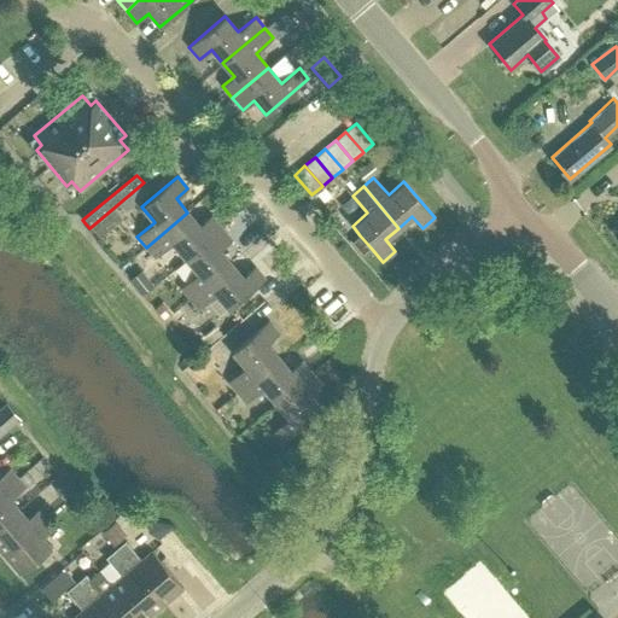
[(172,244),(185,258),(221,227),(211,215),(199,226),(187,213),(146,248),(155,258),(172,244)]
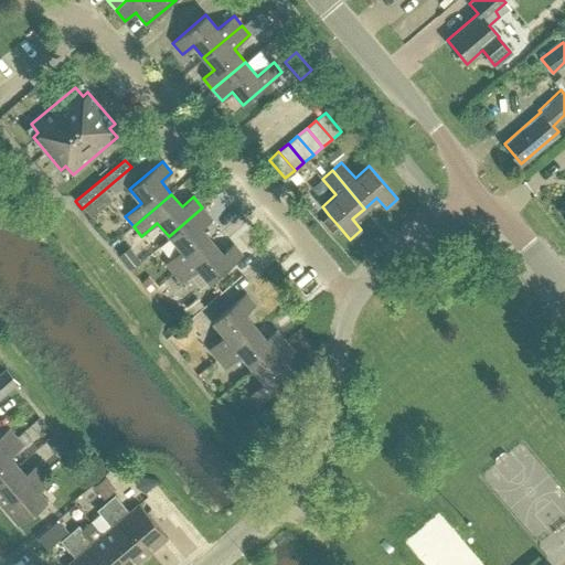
[(164,264),(172,273),(211,241),(200,228),(211,219),(202,208),(169,236),(180,251),(164,264)]
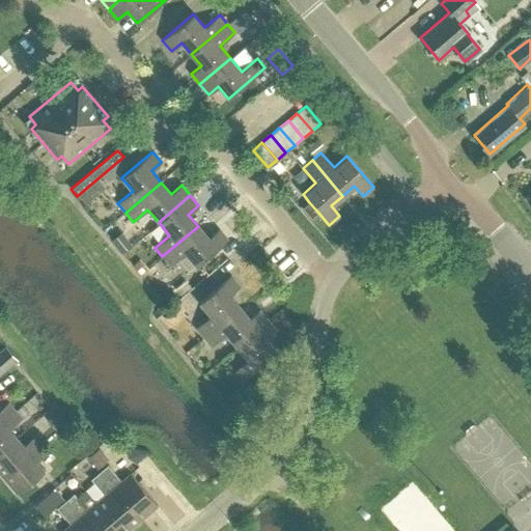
[(311,218),(318,213),(309,202),(302,208),(311,218)]
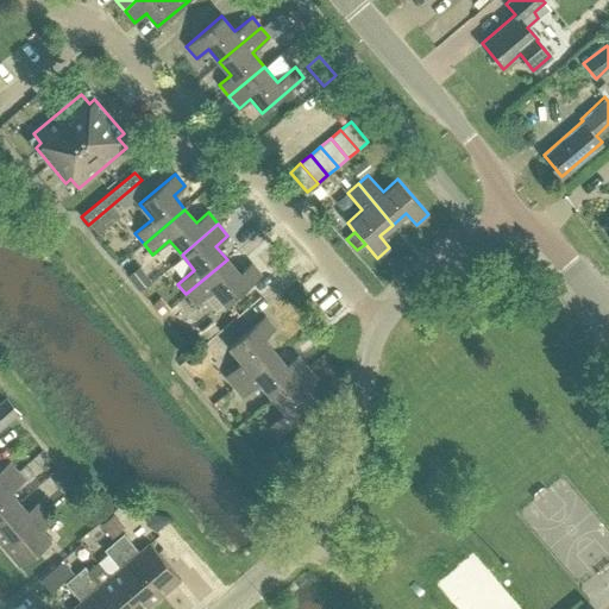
[(212,290),(225,305),(261,275),(250,263),(238,272),(227,259),(186,294),(195,305),(212,290)]
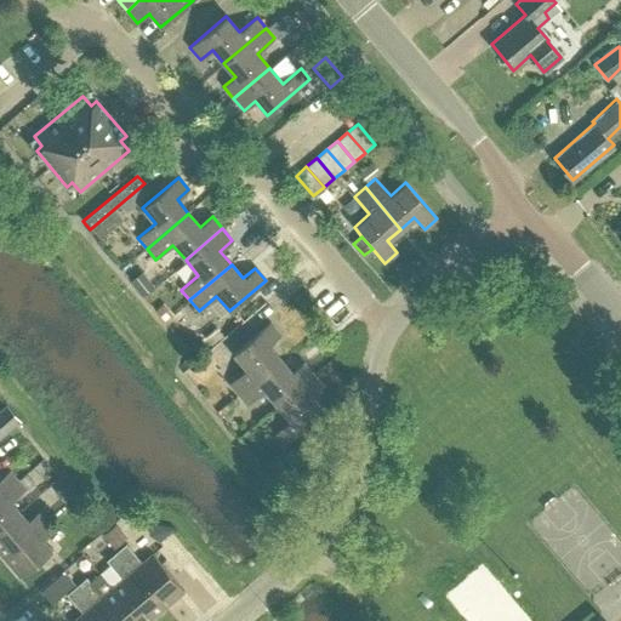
[(131,281),(144,297),(157,288),(143,271),(131,281)]
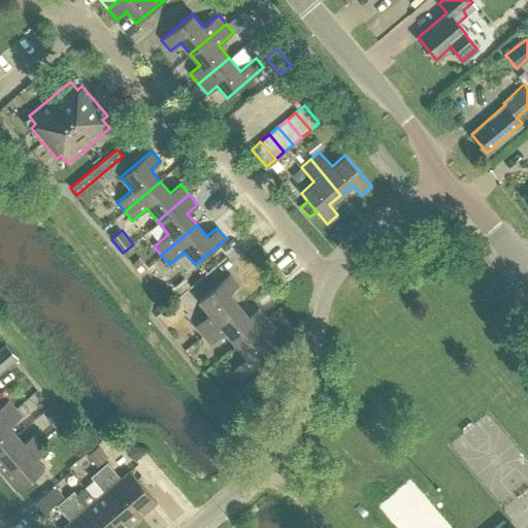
[(133,264),(140,273),(149,267),(141,258),(133,264)]
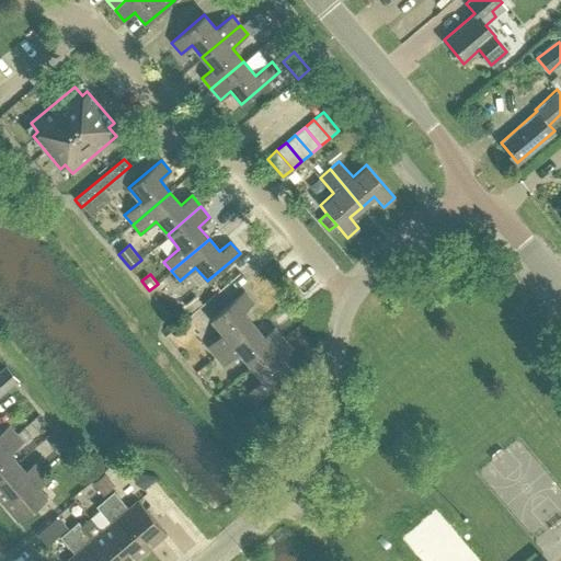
[(206,346),(215,356),(252,324),(242,311),(253,302),(243,292),(210,319),(222,333),(206,346)]
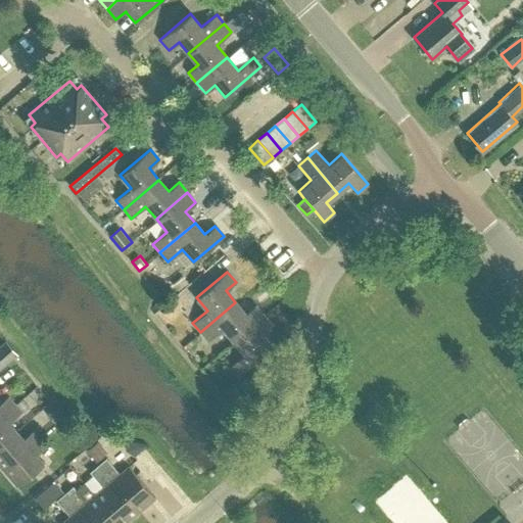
[(222,328),(233,341),(264,315),(255,305),(245,314),(235,302),(200,332),(207,341),(222,328)]
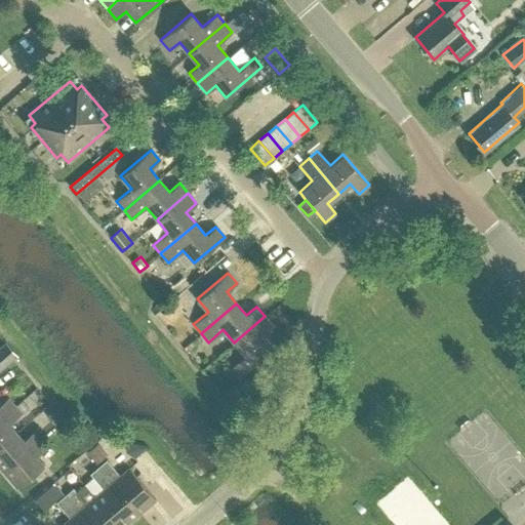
[(230,368),(238,377),(274,347),(264,334),(274,326),(265,316),(234,342),(245,355),(230,368)]
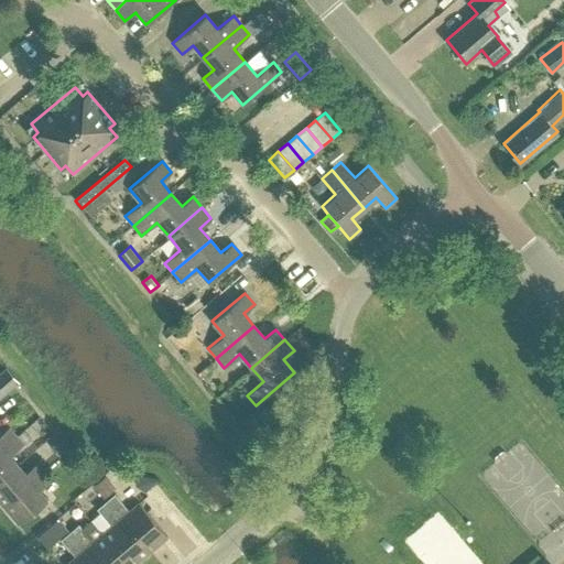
[(3,367),(0,370),(0,396),(17,381),(3,367)]
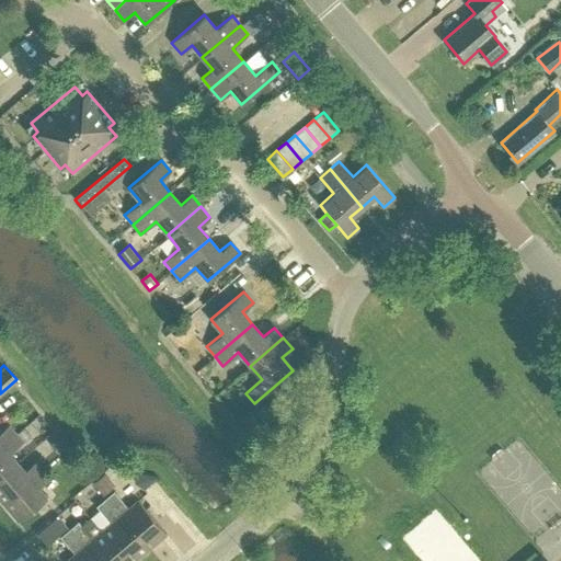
[(247,412),(238,419),(247,430),(255,422),(247,412)]
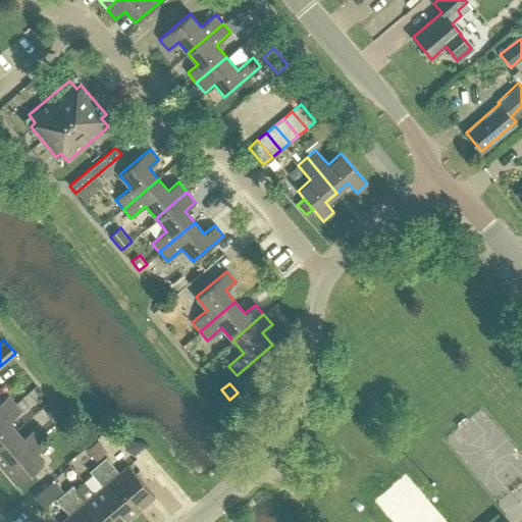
[(0,416),(14,404),(8,396),(0,402),(0,416)]
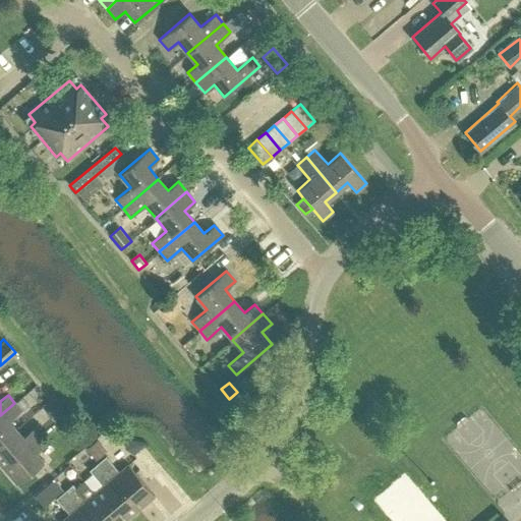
[(0,415),(0,442),(16,428),(9,420),(21,411),(14,403),(0,415)]
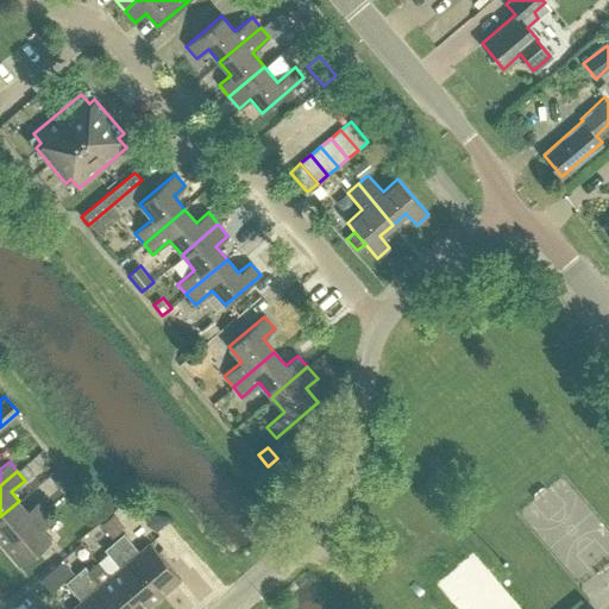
[(0,516),(0,542),(2,546),(49,508),(41,498),(27,510),(19,501),(0,516)]
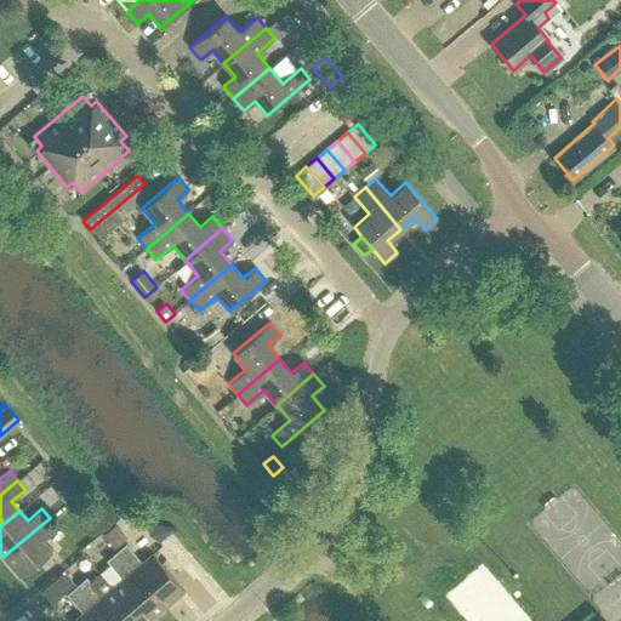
[(3,557),(20,577),(52,550),(44,539),(57,528),(50,518),(3,557)]
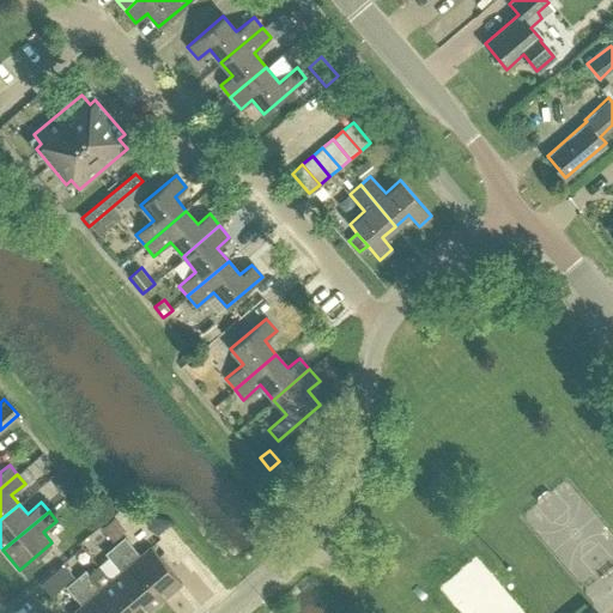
[(123,536),(114,545),(162,600),(181,582),(150,546),(140,554),(123,536)]
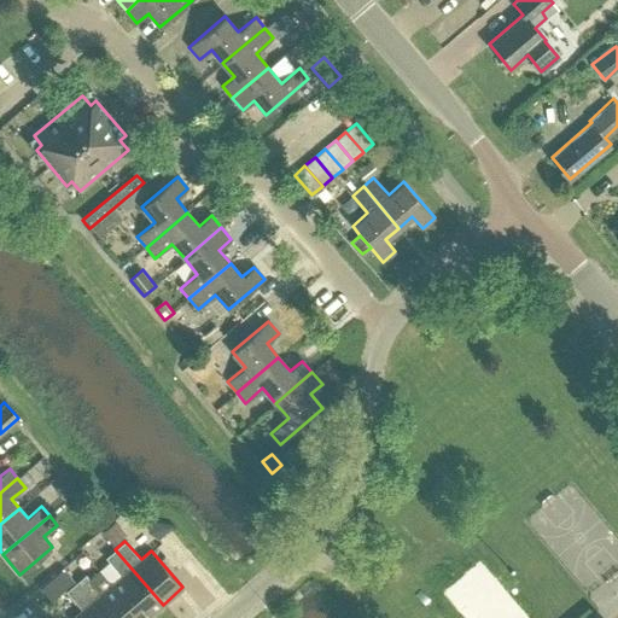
[(115,549),(105,557),(122,576),(111,586),(139,617),(146,617),(163,605),(115,549)]
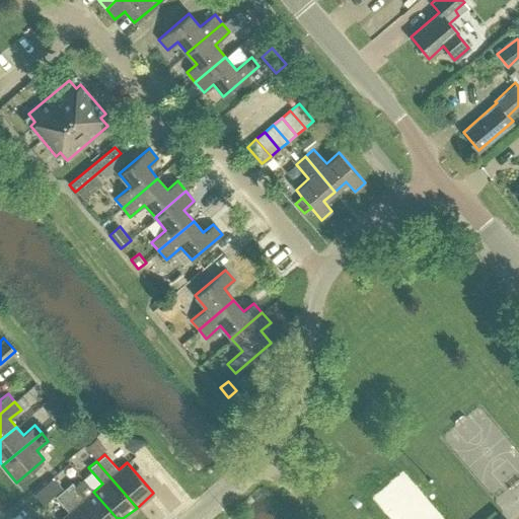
[(54,477),(34,494),(45,506),(55,497),(64,490),(54,477)]
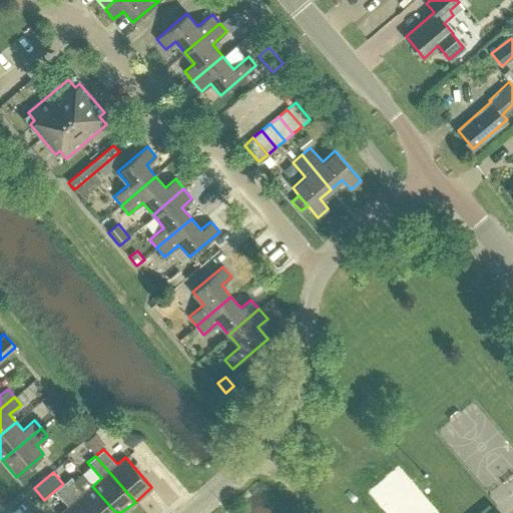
[(71,477),(63,484),(87,512),(115,512),(92,486),(84,492),(71,477)]
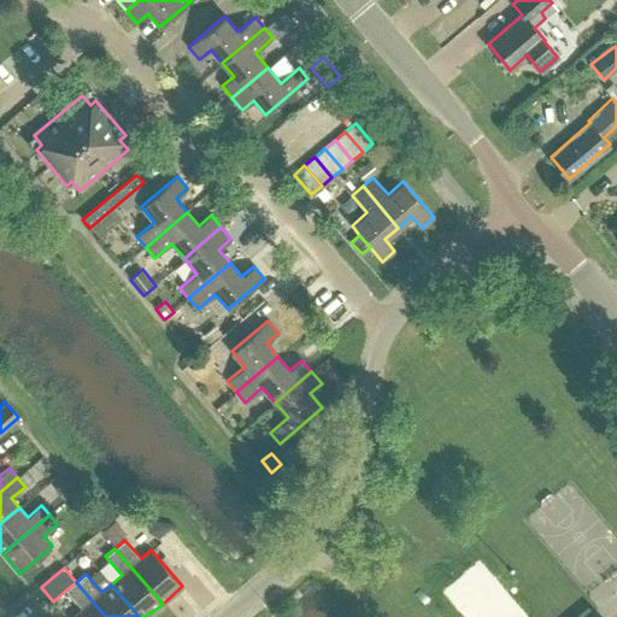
[(105,616),(76,582),(65,591),(82,609),(71,616),(105,616)]
